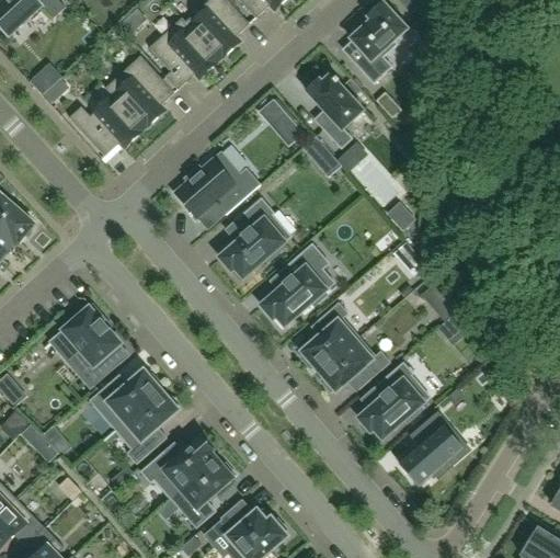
[(0,27),(8,36),(40,4),(52,16),(64,4),(59,0),(0,0),(0,27)]
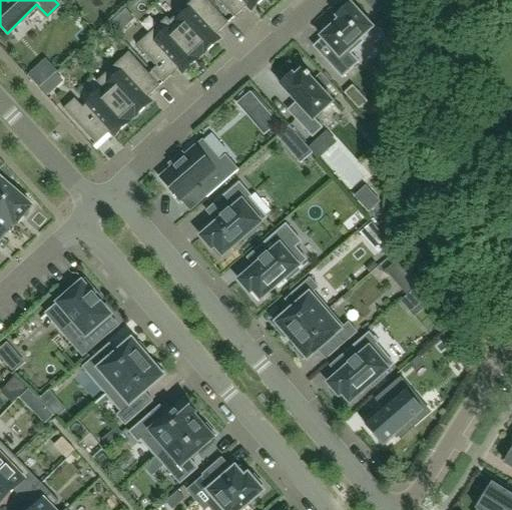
[(189,0),(168,18),(168,19),(200,54),(219,36),(215,32),(227,21),(207,0),(189,0)]
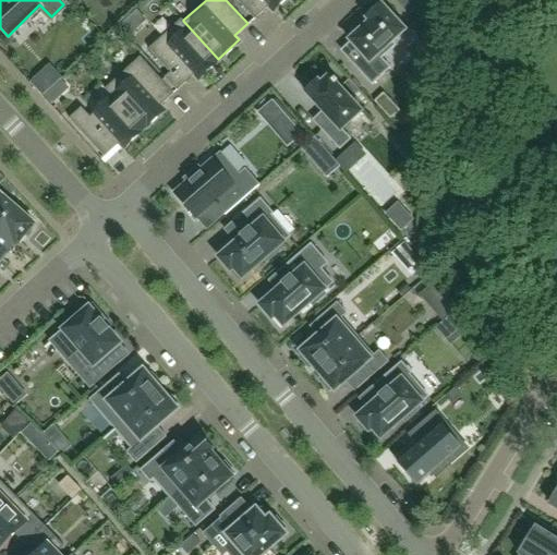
[(238,0),(254,16),(267,4),(271,10),(281,0),(238,0)]
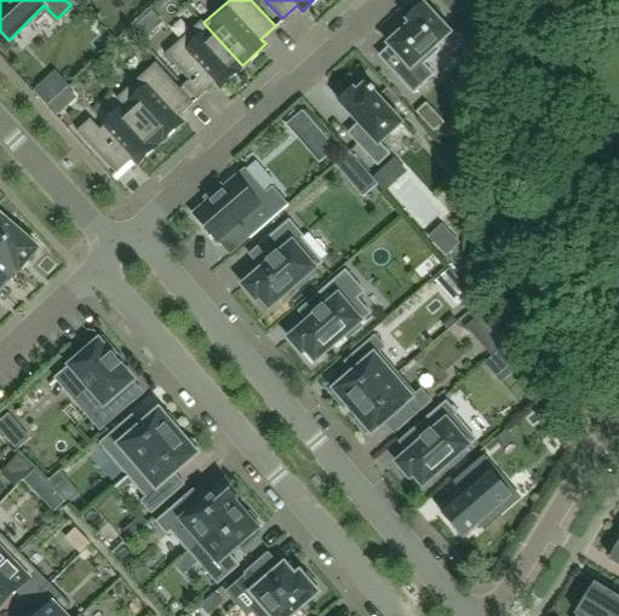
[(433,73),(423,62),(439,47),(435,44),(450,30),(423,3),(406,18),(410,21),(401,29),(387,42),(388,44),(403,59),(393,69),(412,91),(433,73)]
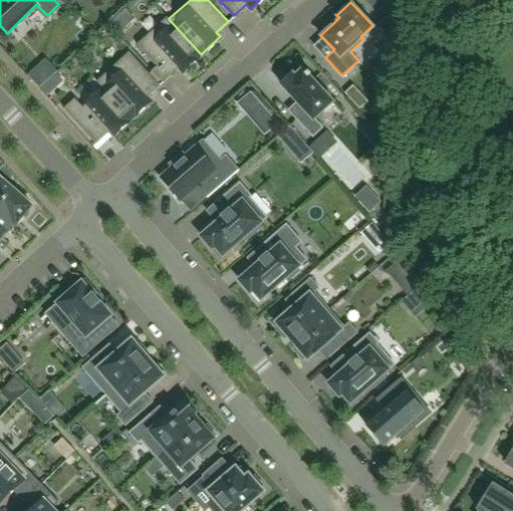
[(123,7),(109,21),(117,30),(133,16),(123,7)]
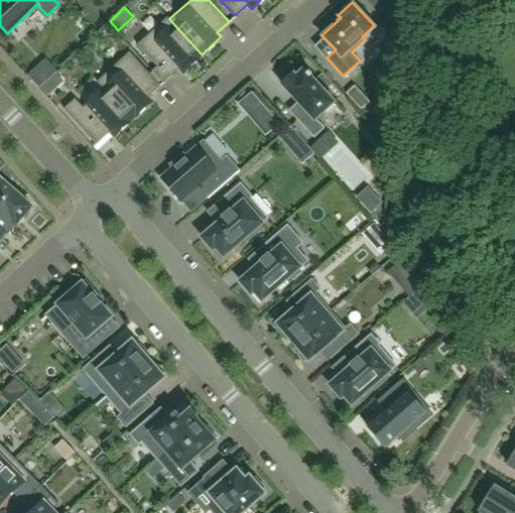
[(169,19),(169,18),(166,15),(136,43),(156,66),(151,70),(162,82),(177,68),(181,72),(202,54),(169,19)]
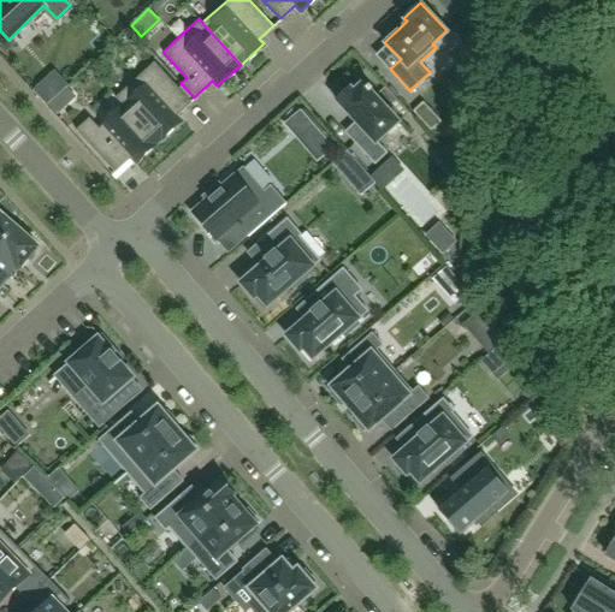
[(116,95),(123,104),(124,104),(158,141),(181,119),(176,114),(190,100),(153,60),(116,95)]
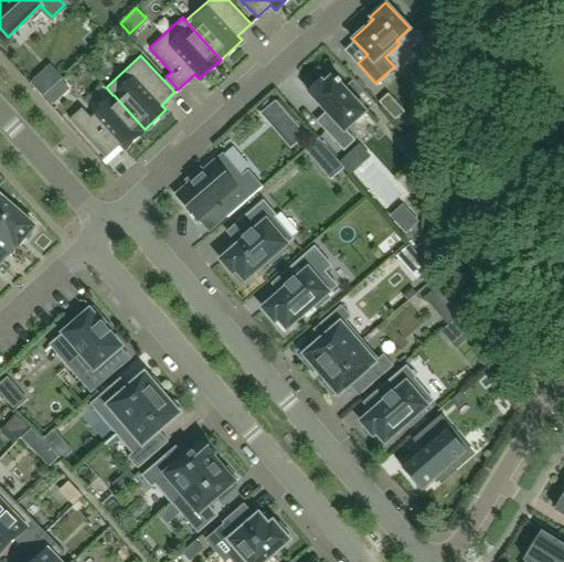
[(36,73),(29,80),(42,94),(43,92),(49,87),(36,73)]
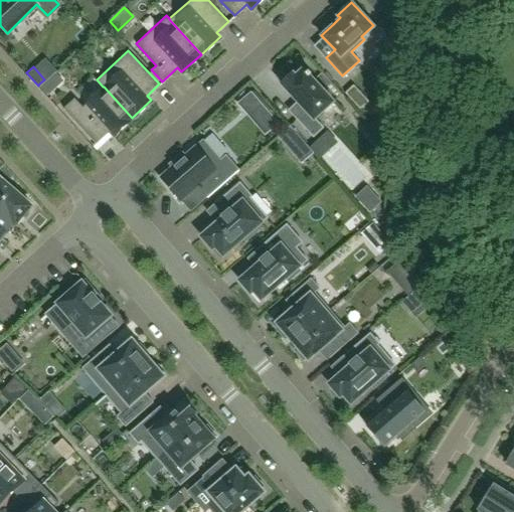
[(332,101),(309,75),(311,73),(308,70),(306,72),(302,67),(295,75),(292,72),(281,82),(305,110),(296,118),(312,135),(322,126),(314,117),(332,101)]
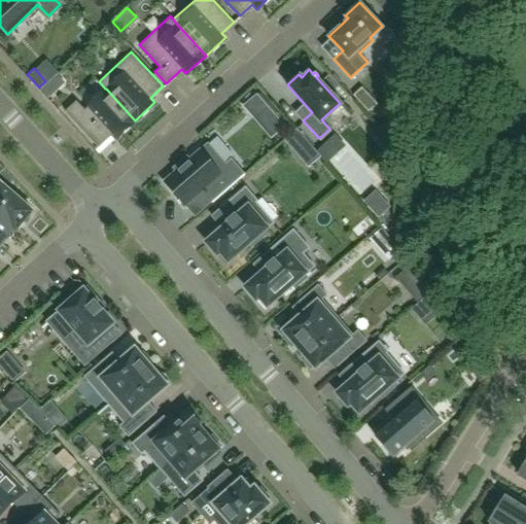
[(47,81),(41,86),(48,95),(55,89),(47,81)]
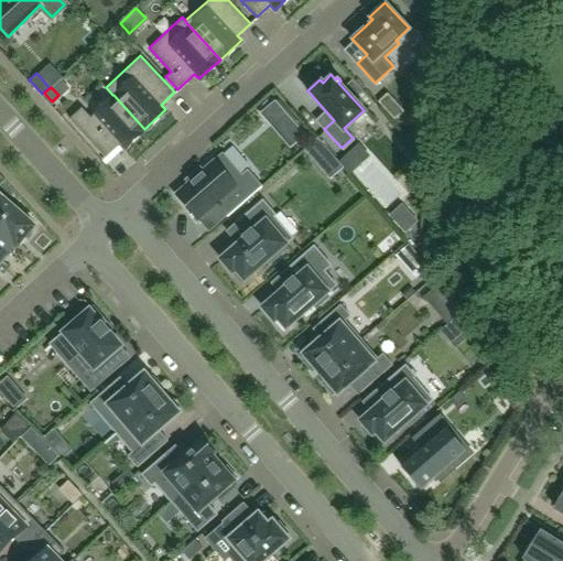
[(387,92),(377,100),(393,117),(402,108),(387,92)]
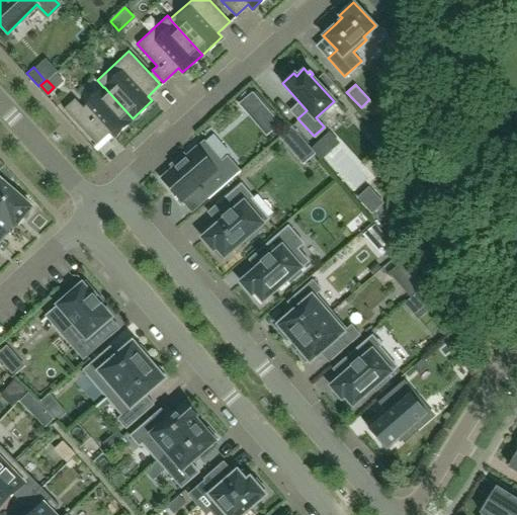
[(104,87),(103,87),(83,106),(75,97),(63,108),(96,144),(109,132),(113,136),(133,118),(104,87)]
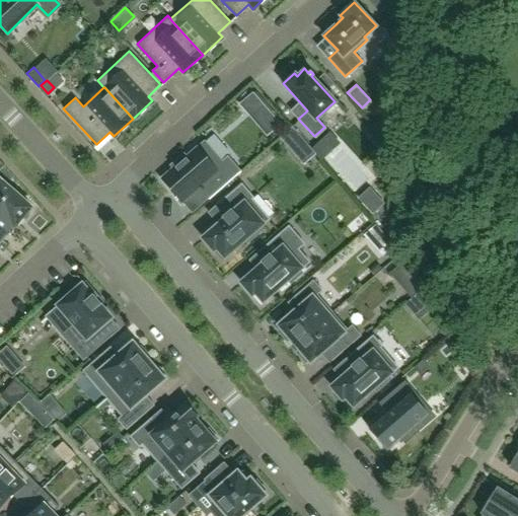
[(252,90),(238,102),(250,117),(265,104),(252,90)]
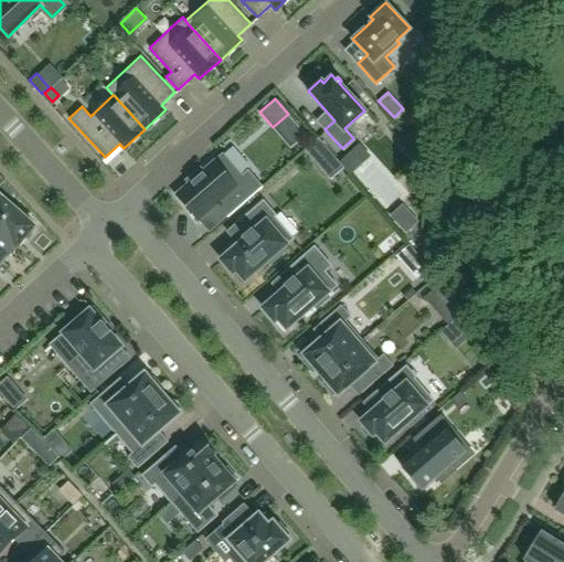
[(326,147),(317,136),(305,147),(314,157),(326,147)]
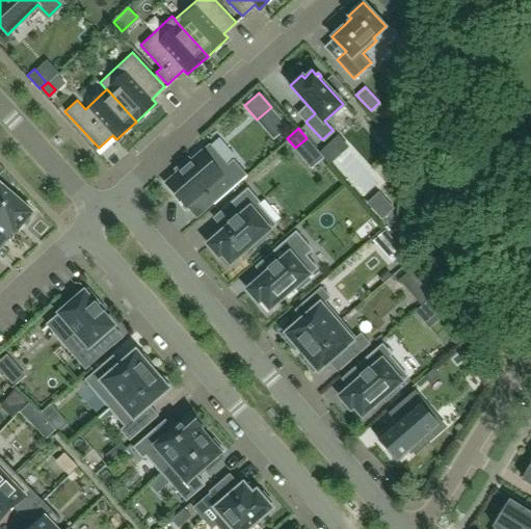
[(186,206),(204,191),(213,203),(246,174),(233,158),(227,163),(209,143),(190,159),(188,156),(174,168),(177,172),(164,181),(186,206)]
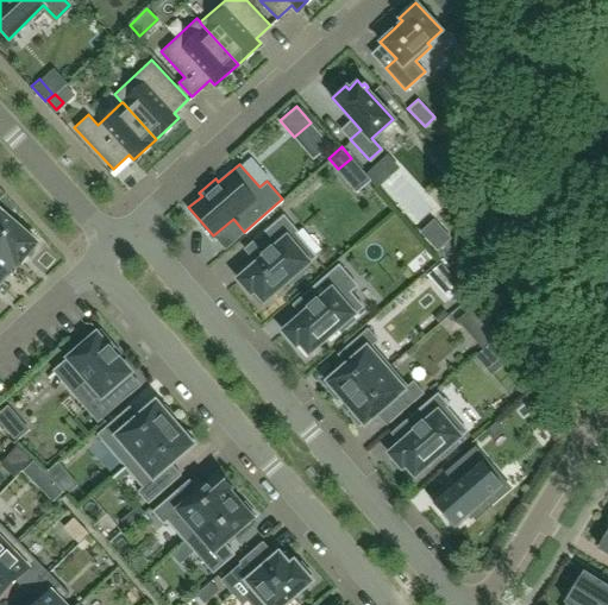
[(37,243),(0,210),(0,246),(17,262),(16,263),(17,265),(37,243)]
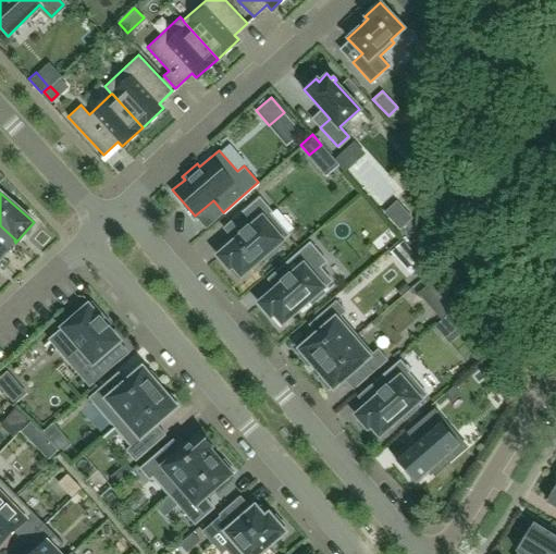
[(234,239),(218,255),(229,268),(232,266),(241,275),(262,256),(264,259),(278,248),(275,245),(288,234),(269,212),(271,210),(258,196),(233,219),(243,230),(239,233),(241,235),(234,239)]
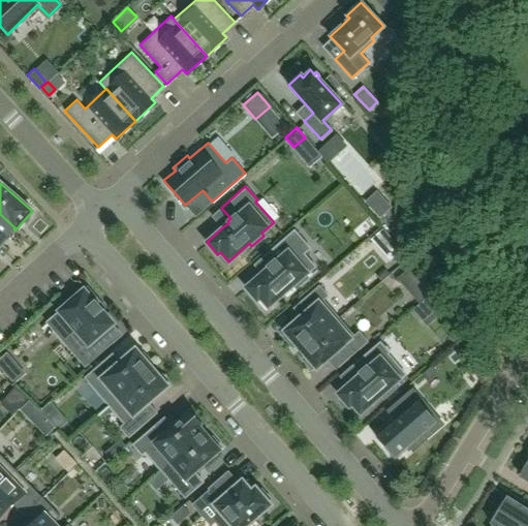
[(0,243),(13,228),(14,227),(0,214),(0,243)]
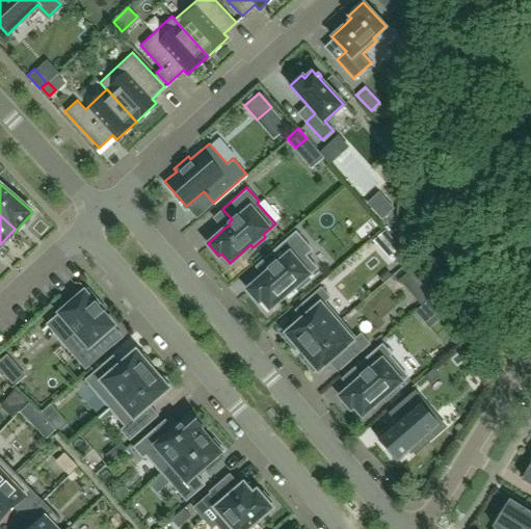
[(383,229),(372,238),(381,249),(393,239),(383,229)]
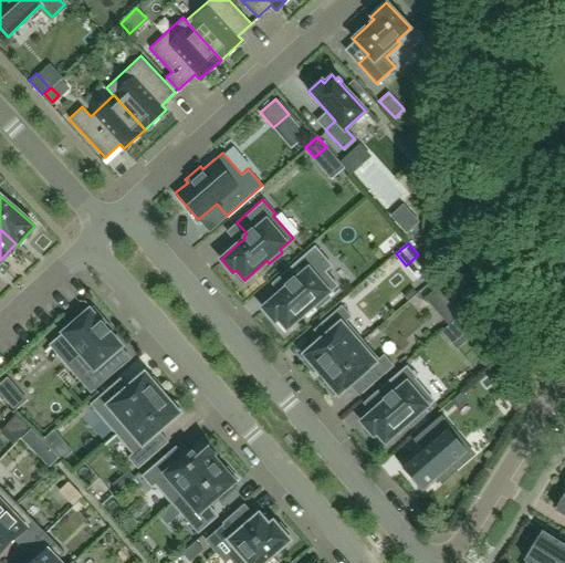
[(278,318),(286,327),(313,304),(316,308),(330,296),(326,293),(336,284),(324,270),(331,264),(314,246),(281,273),(289,282),(285,285),(286,287),(280,292),(263,308),(274,321),(278,318)]
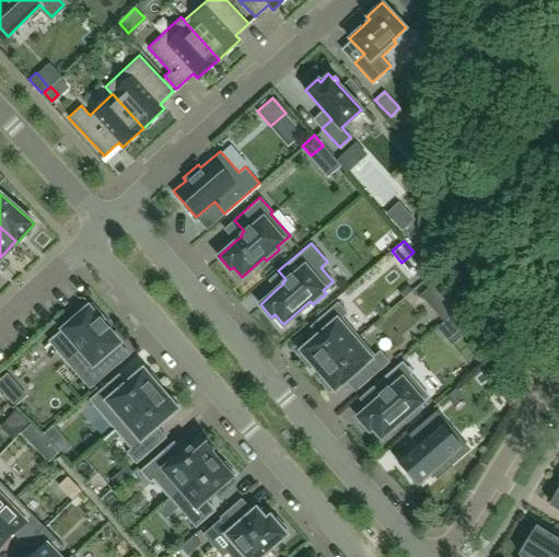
[(442,321),(454,310),(446,297),(432,309),(442,321)]
